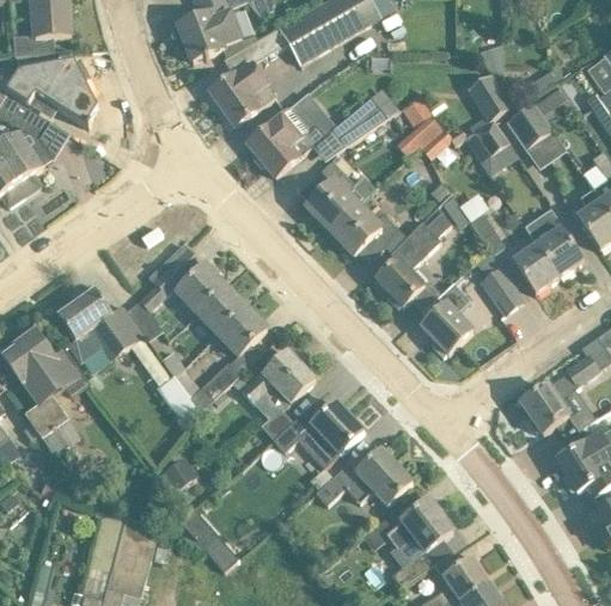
[(11,1),(11,4),(12,20),(34,19),(35,36),(13,37),(14,56),(31,56),(55,54),(54,38),(72,36),(68,0),(31,0),(11,1)]
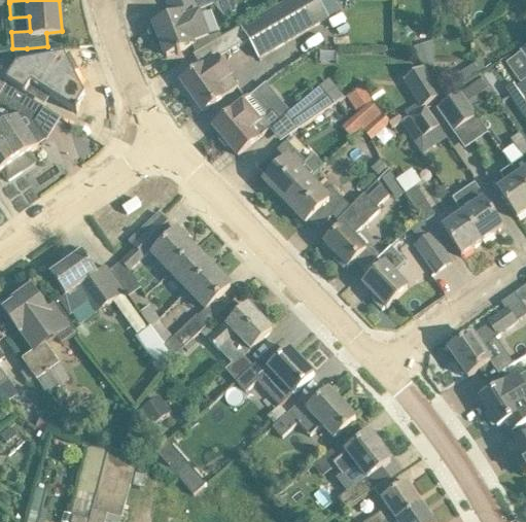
[(196,49),(211,39),(198,6),(214,0),(171,0),(168,1),(173,14),(154,22),(166,53),(193,42),(196,49)]
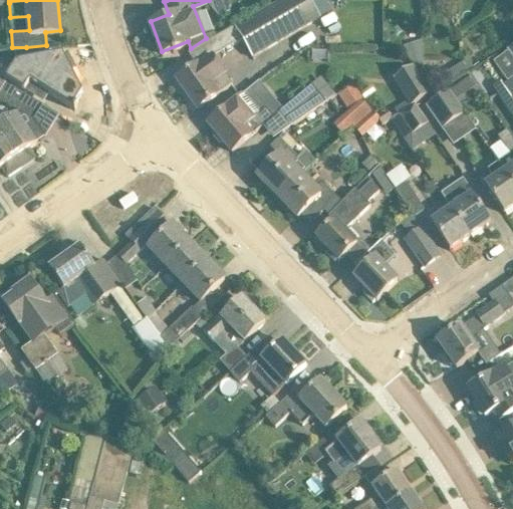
[(231,82),(212,54),(241,35),(253,53),(320,15),(310,0),(273,0),(206,38),(191,48),(188,50),(196,61),(176,75),(198,106),(231,82)]
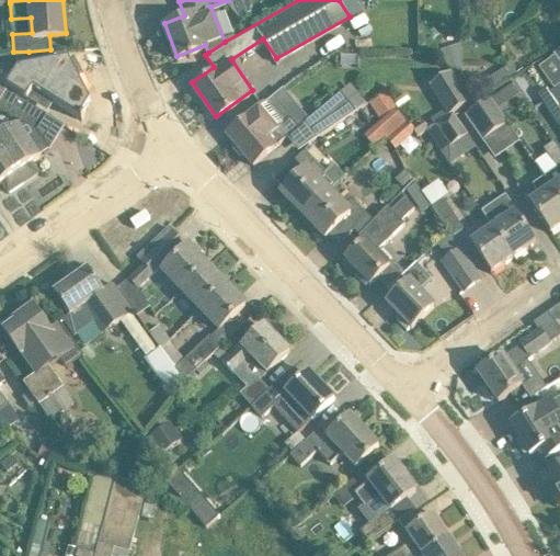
[(461,77),(461,61),(460,40),(437,47),(458,78),(461,77)]
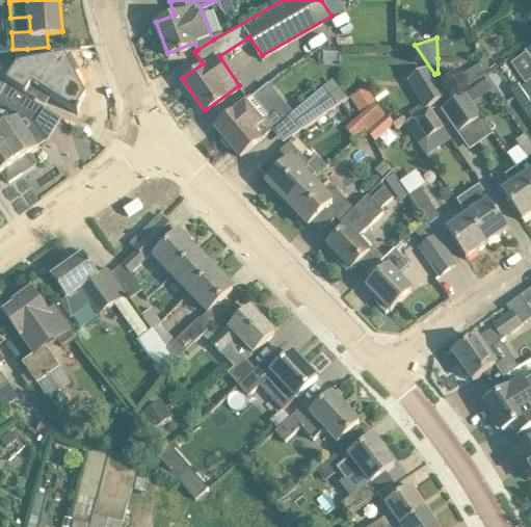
[(525,50),(509,61),(525,82),(530,77),(530,42),(524,48),(525,50)]
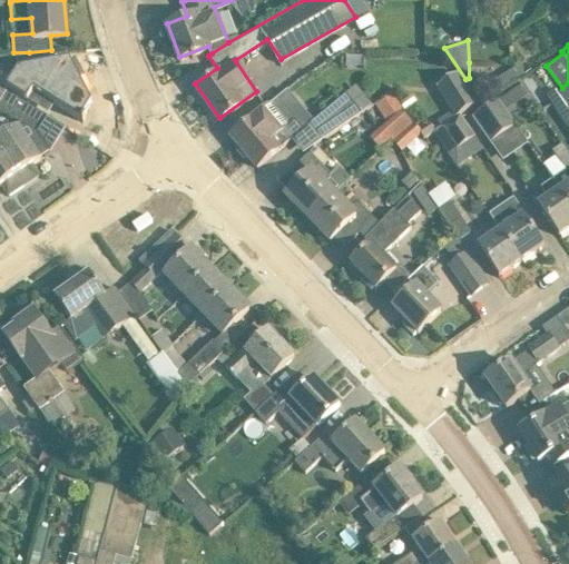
[(91,100),(85,87),(90,83),(75,55),(54,59),(17,66),(6,85),(27,98),(33,88),(82,119),(86,114),(84,112),(91,100)]
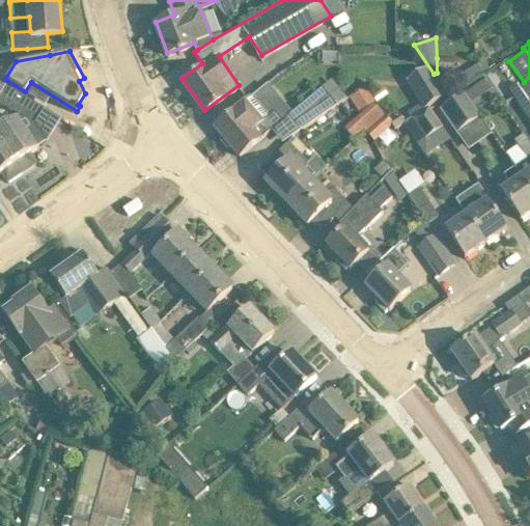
[(9,58),(0,73),(0,78),(4,81),(5,79),(16,61),(9,58)]
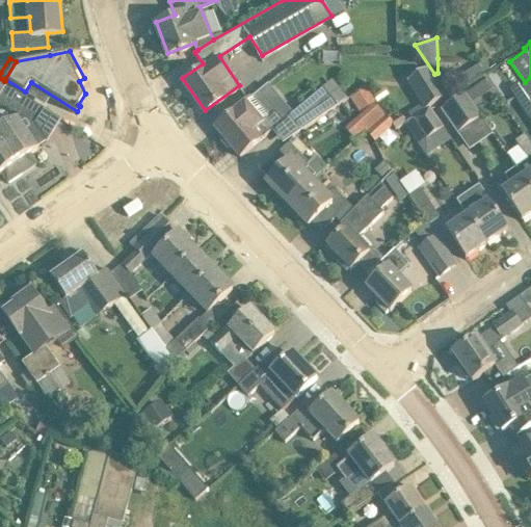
[(427,67),(406,79),(424,107),(429,103),(444,94),(427,67)]
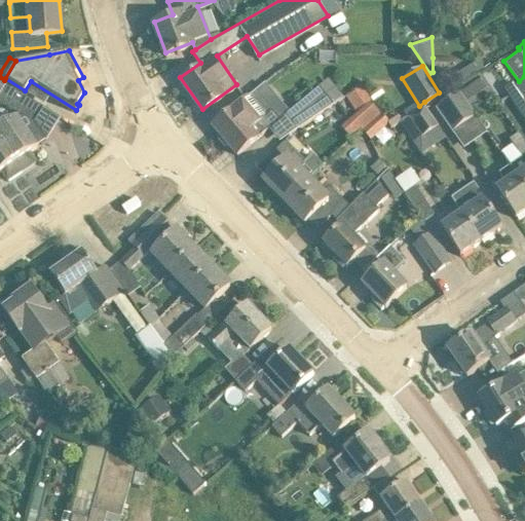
[(5,81),(0,78),(0,98),(16,108),(26,94),(5,81)]
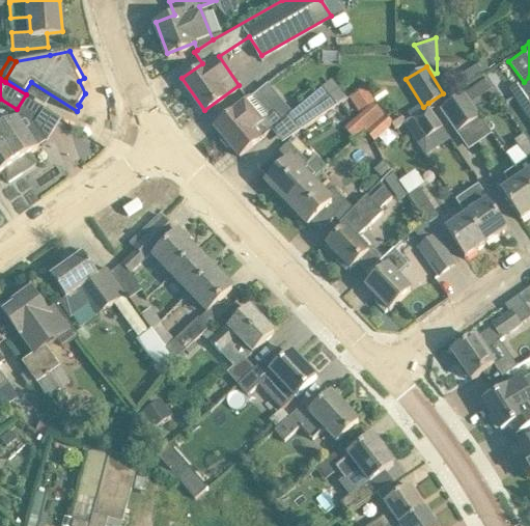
[(365,84),(349,95),(357,108),(373,98),(365,84)]
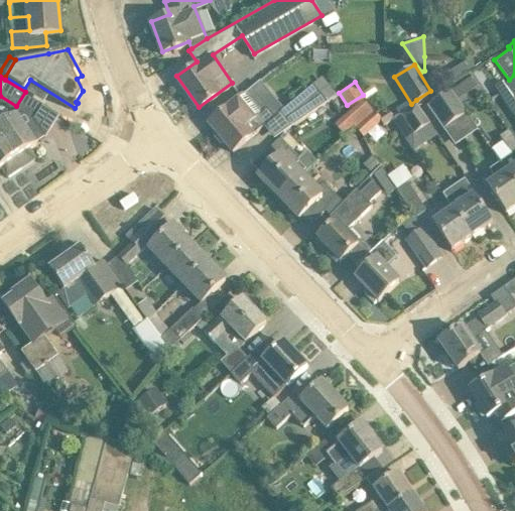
[(313,83),(281,108),(293,122),(327,99),(313,83)]
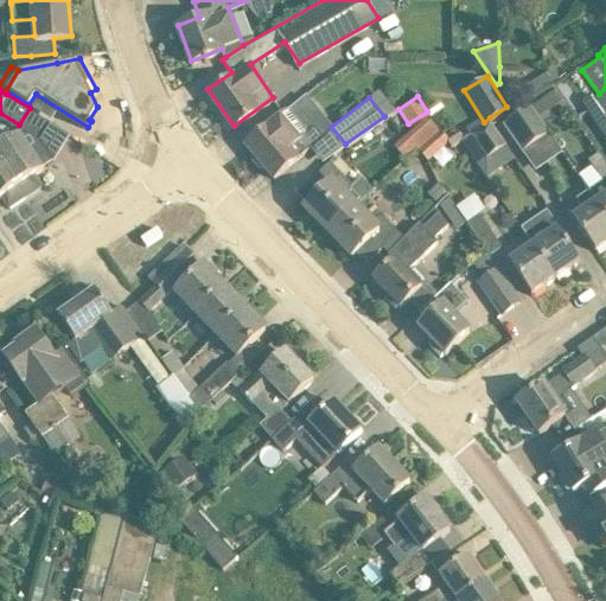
[(605,110),(599,100),(588,107),(605,133),(605,110)]
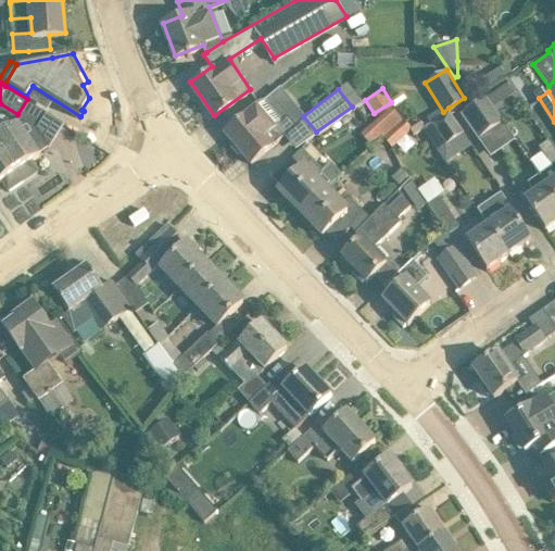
[(486,94),(461,111),(478,137),(503,120),(486,94)]
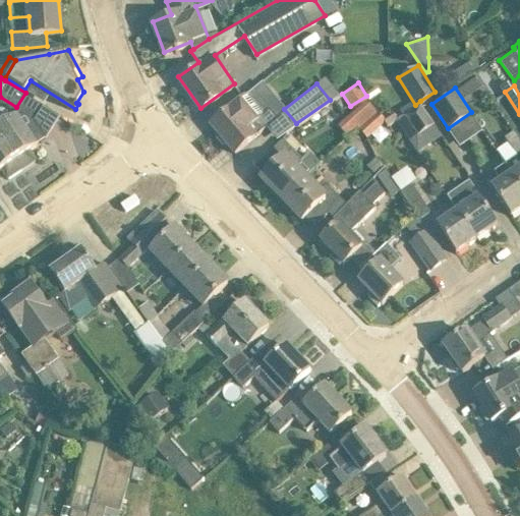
[(235,151),(276,116),(269,107),(264,111),(246,91),(230,105),(211,122),(235,151)]
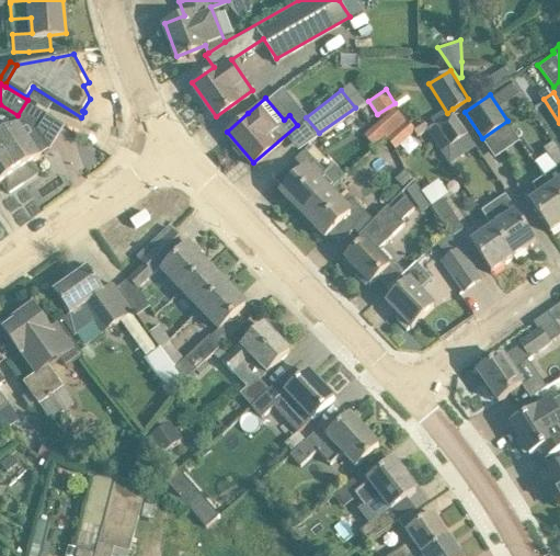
[(392,104),(374,123),(385,134),(388,131),(403,116),(392,104)]
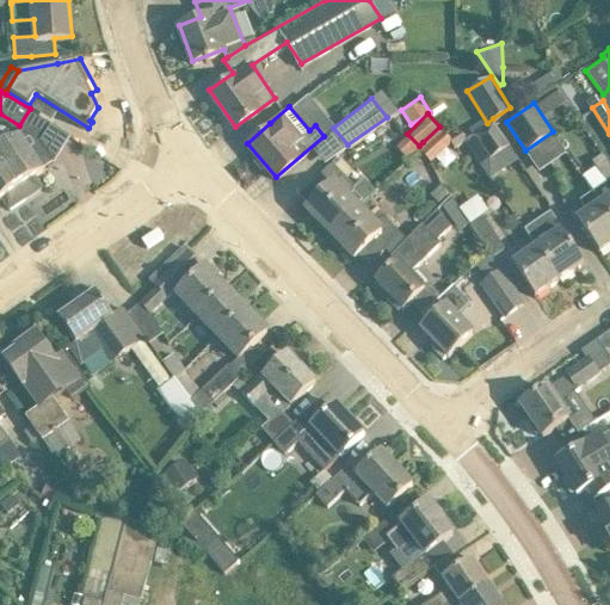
[(487,123),(464,139),(481,162),(510,143),(493,118),(487,123)]
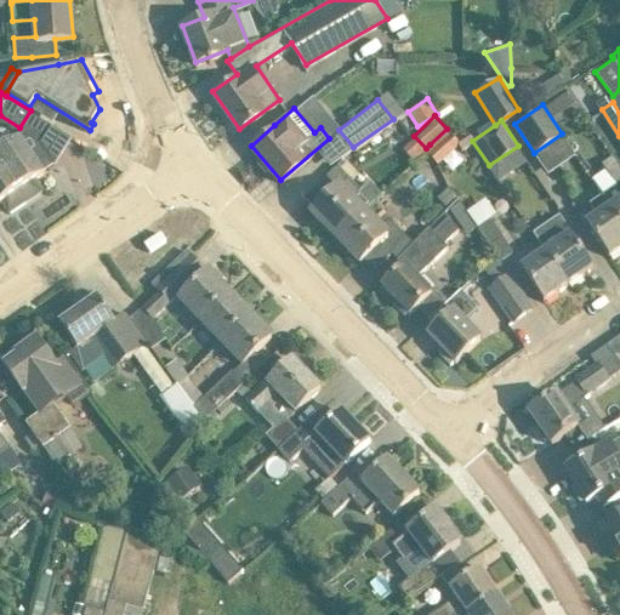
[(447,129),(430,144),(442,157),(459,141),(447,129)]
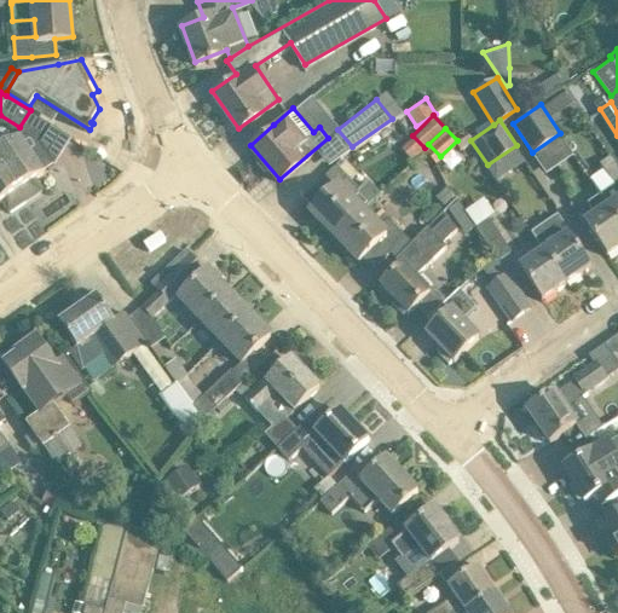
[(42,169),(29,150),(18,133),(0,144),(0,160),(26,198),(42,186),(34,175),(42,169)]
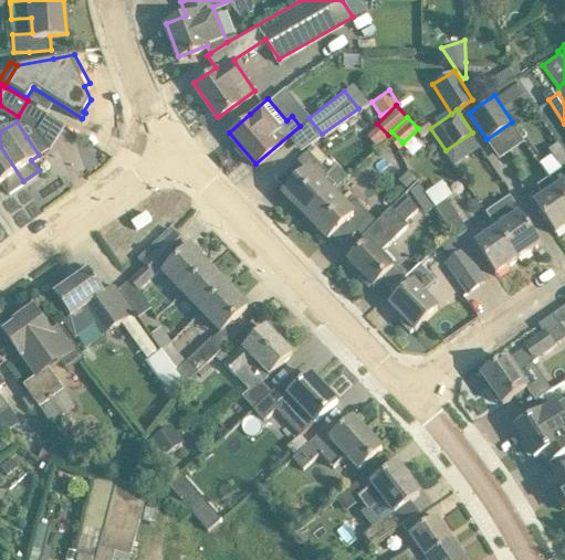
[(564,149),(558,140),(548,148),(562,165),(548,175),(564,198),(564,149)]
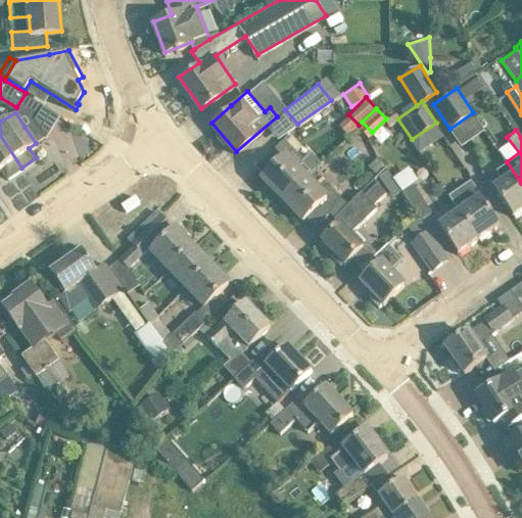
[(7,177),(21,168),(0,135),(0,168),(1,168),(7,177)]
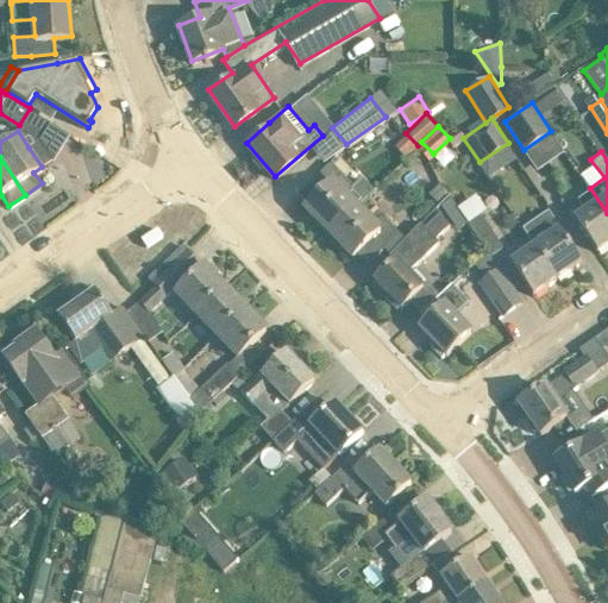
[(353,184),(348,178),(330,161),(304,186),(314,198),(305,206),(328,231),(356,205),(374,188),(362,175),(353,184)]
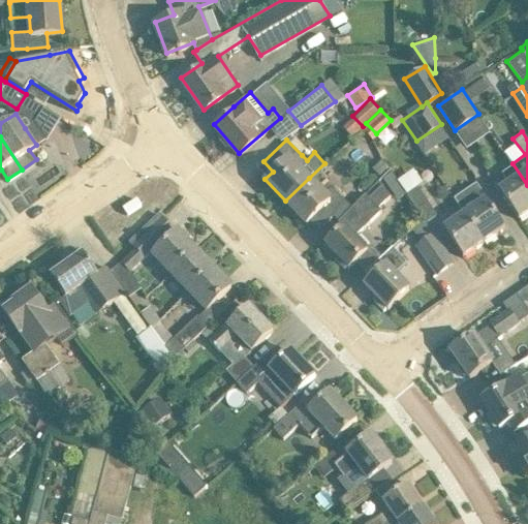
[(381,157),(372,166),(378,174),(389,164),(381,157)]
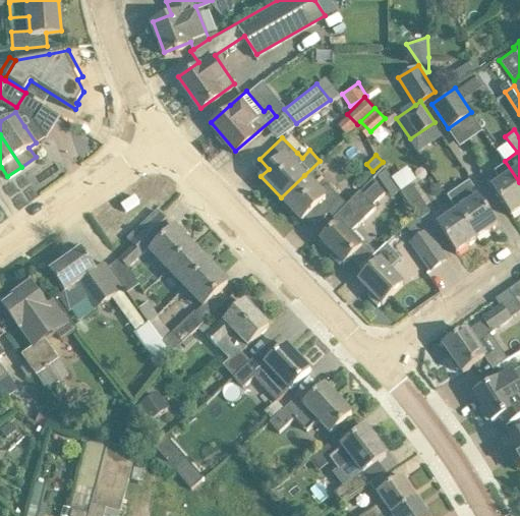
[(510,213),(519,206),(519,182),(505,161),(495,168),(500,177),(490,184),(510,213)]
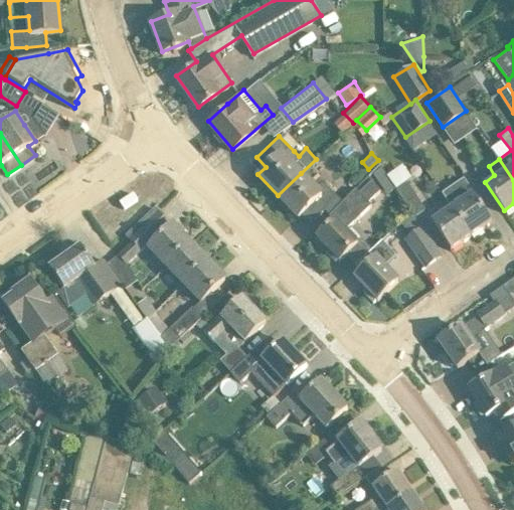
[(395,186),(388,175),(381,165),(372,171),(386,192),(395,186)]
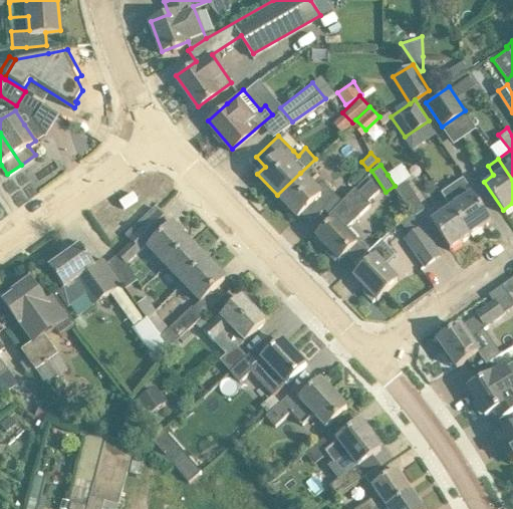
[(388,175),(395,186),(415,213),(425,206),(398,168),(388,175)]
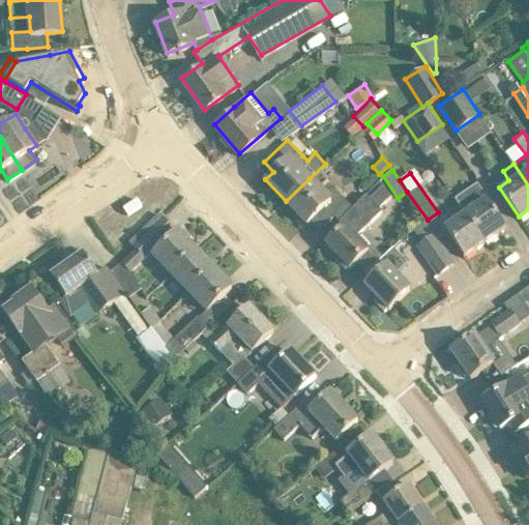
[(324,224),(339,209),(348,201),(333,185),(325,194),(310,178),(286,201),(306,222),(315,213),(324,224)]
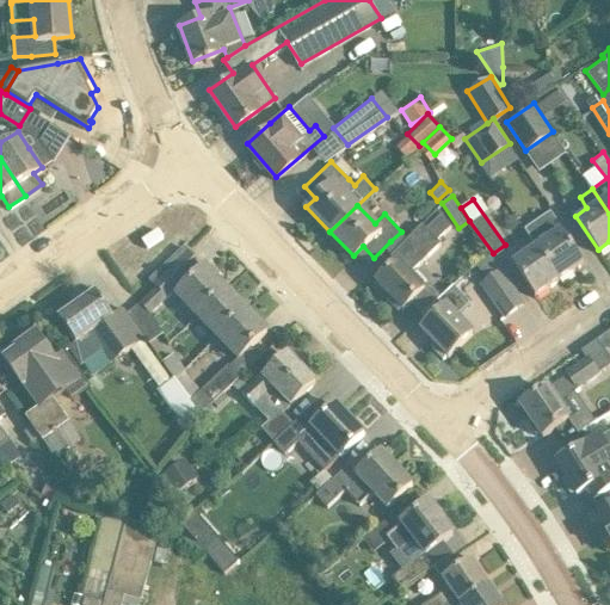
[(583,260),(561,228),(564,227),(550,209),(524,227),(535,244),(559,277),(583,260)]
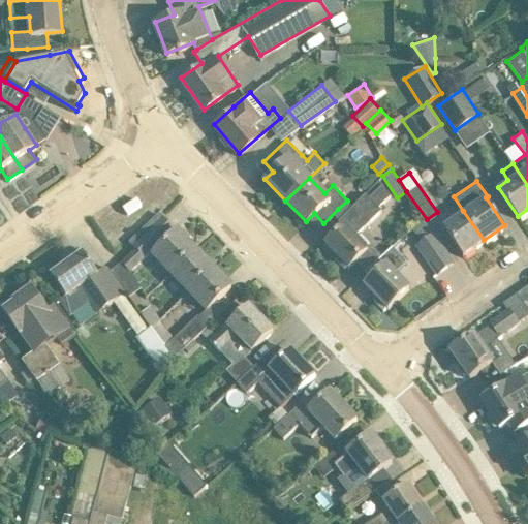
[(367,247),(354,235),(381,209),(378,206),(390,194),(382,183),(368,196),(366,193),(353,205),(339,219),(343,224),(340,227),(325,242),(337,253),(334,256),(344,267),(347,265),(348,266),(367,247)]
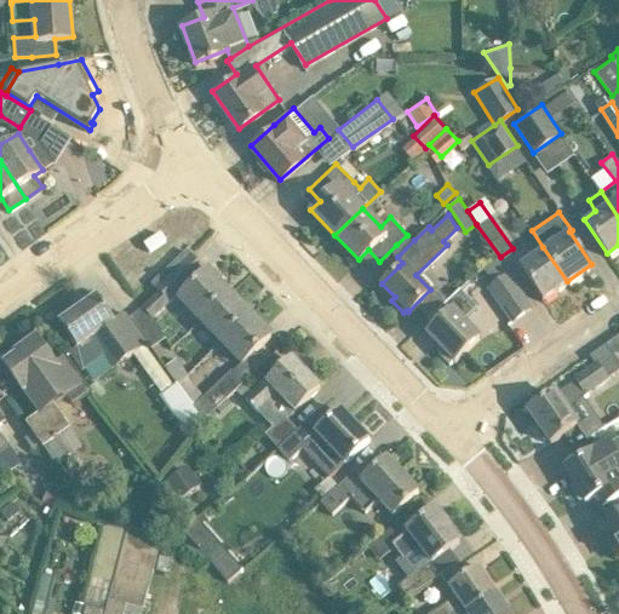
[(543,298),(567,281),(543,247),(519,264),(543,298)]
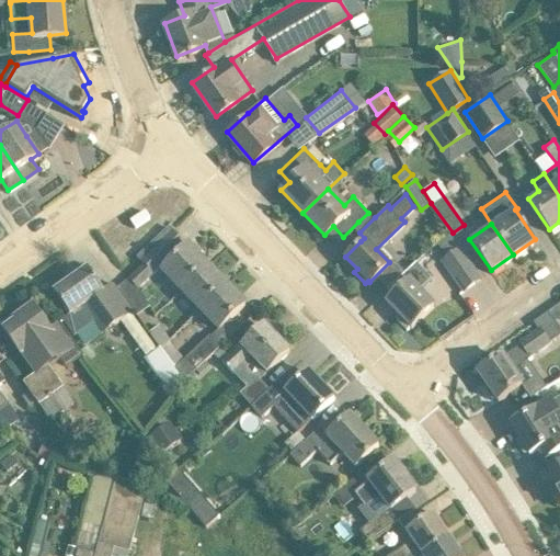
[(187,244),(183,240),(172,227),(140,258),(144,261),(128,275),(138,284),(159,264),(181,287),(206,263),(187,244)]
